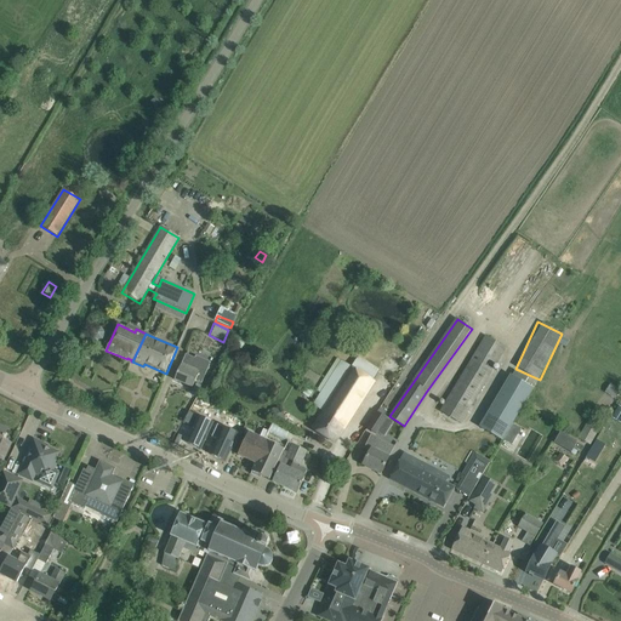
[(239,336),(234,346),(240,348),(245,340),(239,336)]
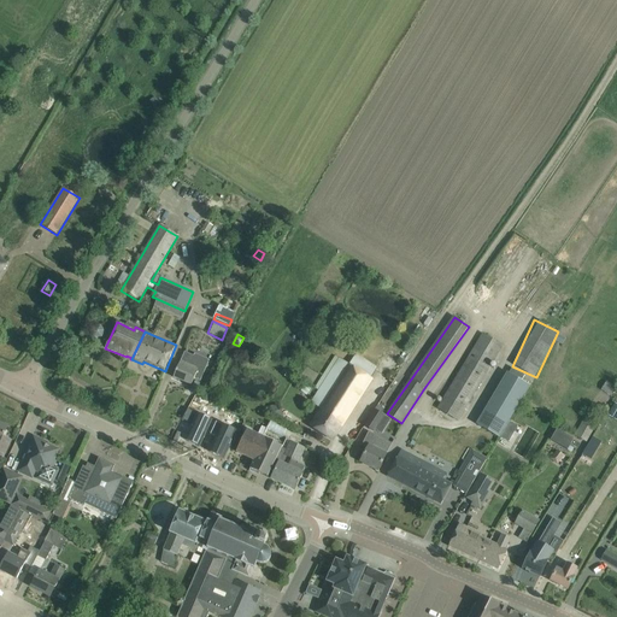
[(436,410),(458,422),(503,346),(482,334),(436,410)]
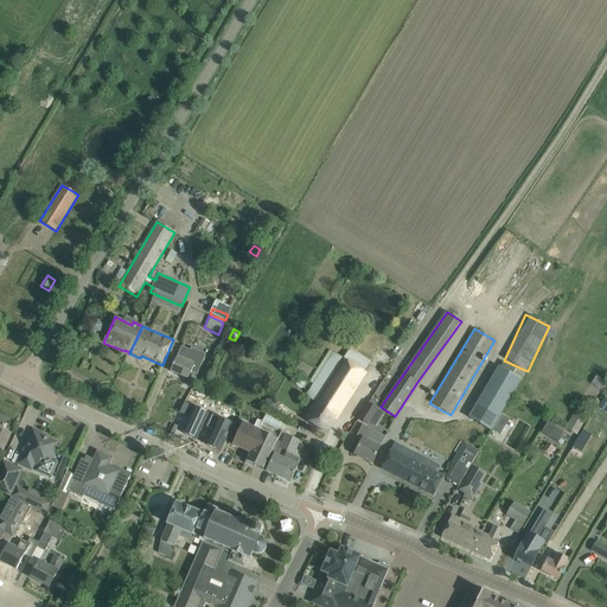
[(181,347),(171,371),(189,379),(191,372),(197,375),(206,355),(191,349),(190,351),(181,347)]
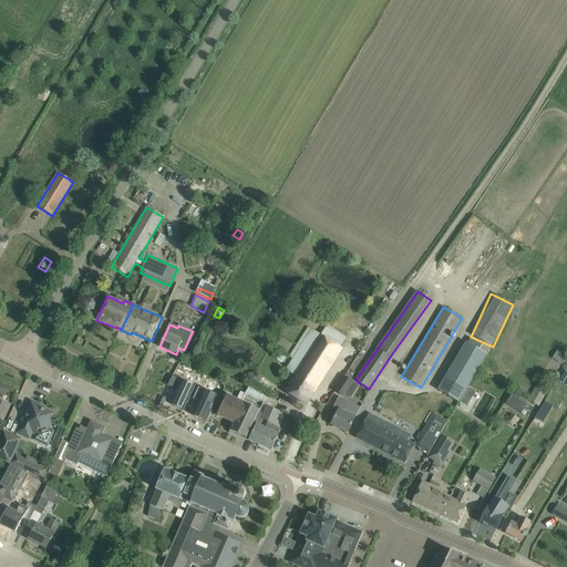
[(329,367),(346,340),(326,328),(321,336),(312,330),(287,370),(296,375),(285,392),(305,404),(329,367)]
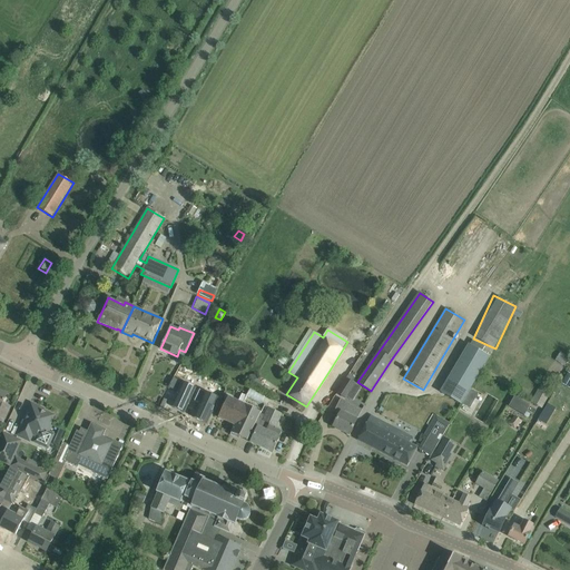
[(440,393),(461,405),(462,404),(470,390),(490,357),(469,345),(440,393)]
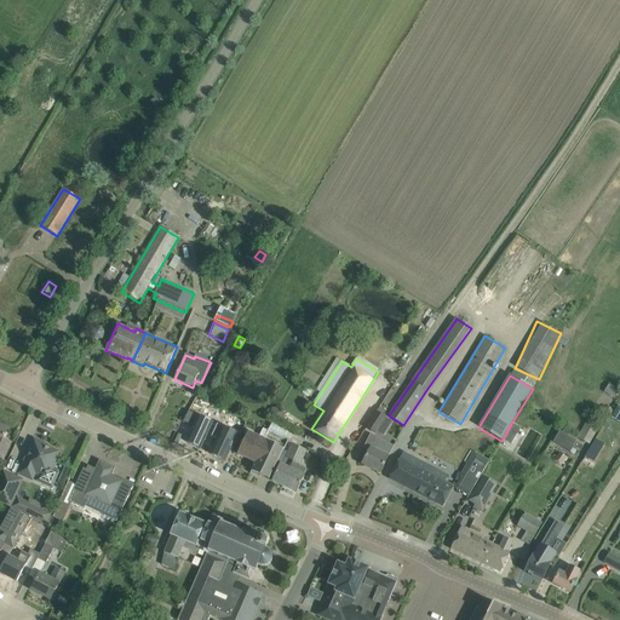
[(609,384),(603,392),(614,400),(619,390),(609,384)]
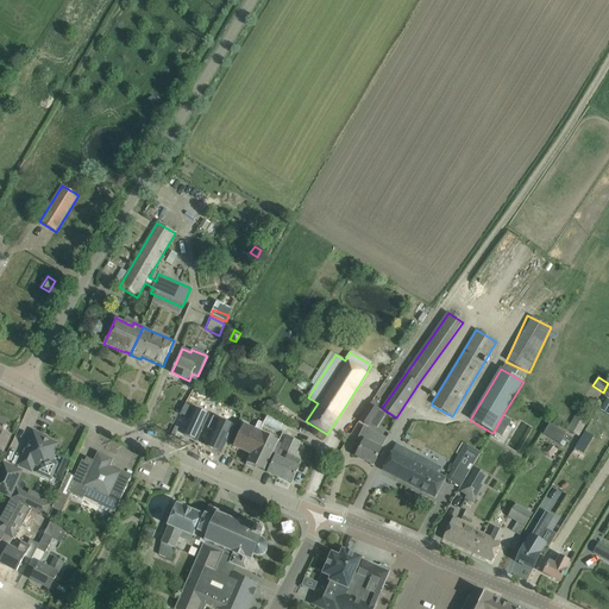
[(608,400),(604,397),(597,410),(608,416),(608,415),(608,400)]
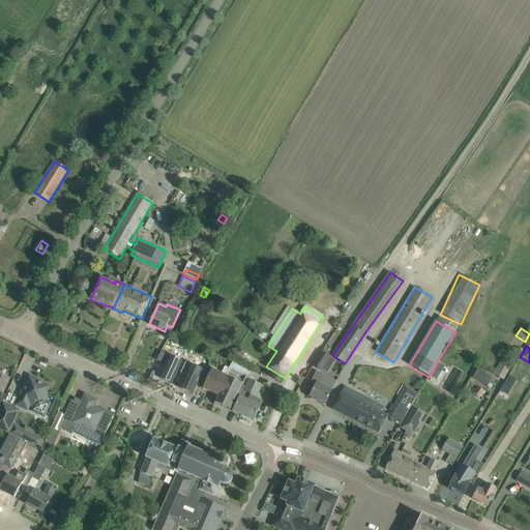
[(158,379),(171,384),(181,361),(162,352),(156,361),(165,365),(158,379)]
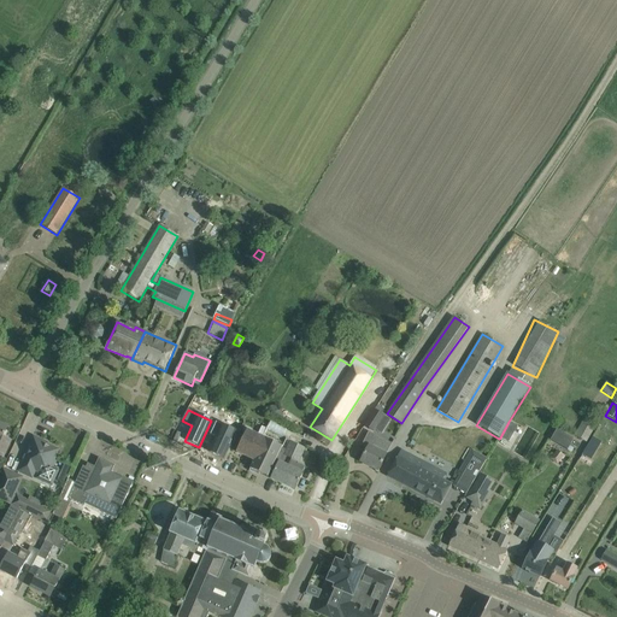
[(365,427),(375,433),(385,418),(375,412),(365,427)]
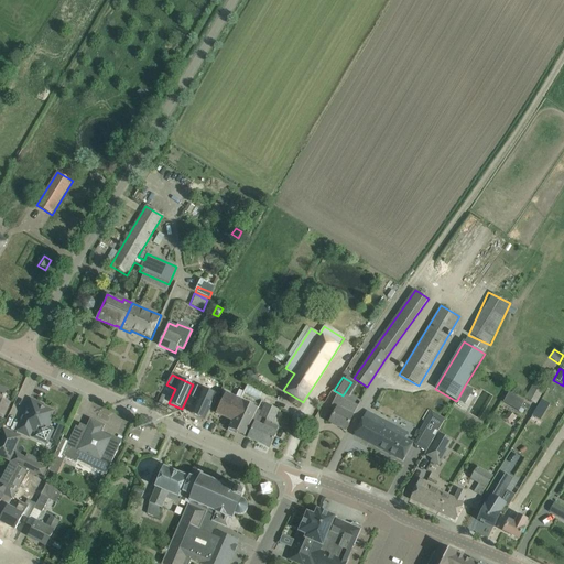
[(525,399),(537,404),(548,383),(538,378),(525,399)]
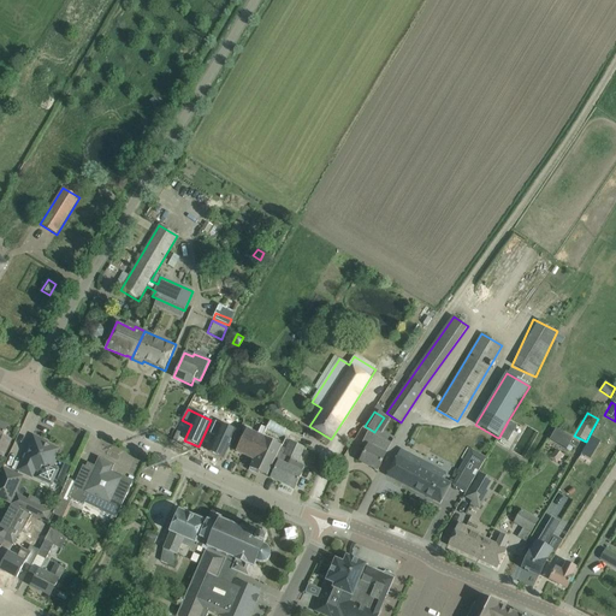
[(236,431),(215,421),(209,433),(217,437),(209,451),(223,457),(236,431)]
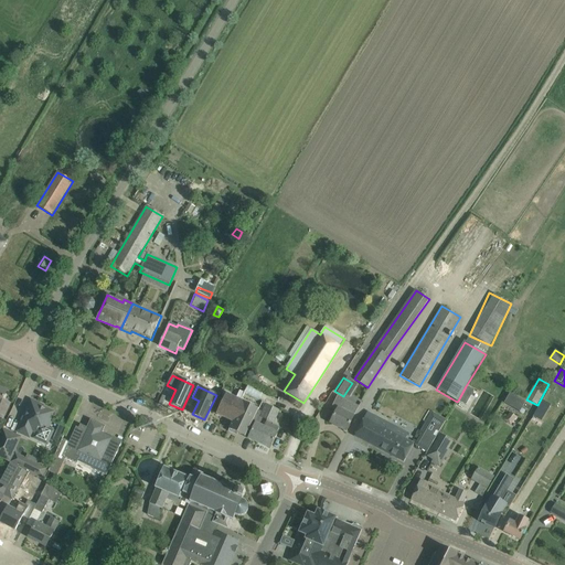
[(466,386),(458,401),(465,404),(473,391),(466,386)]
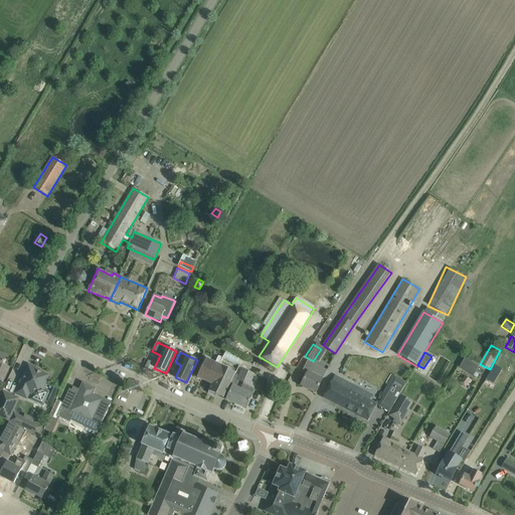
[(0,381),(3,383),(9,368),(2,365),(3,363),(4,363),(4,362),(4,361),(6,356),(5,358),(0,355),(0,381)]
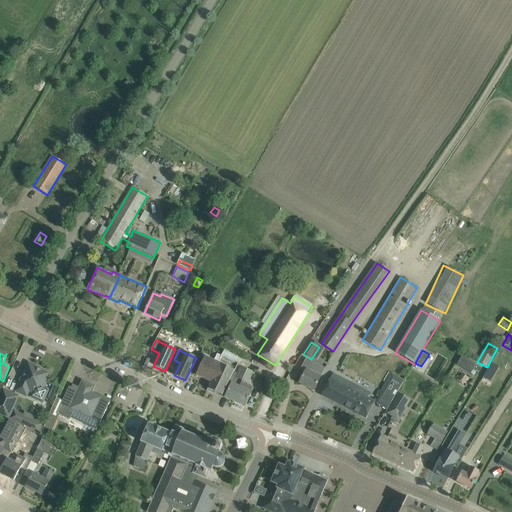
[(211,382),(207,390),(217,394),(221,387),(225,389),(234,372),(205,358),(197,376),(211,382)]
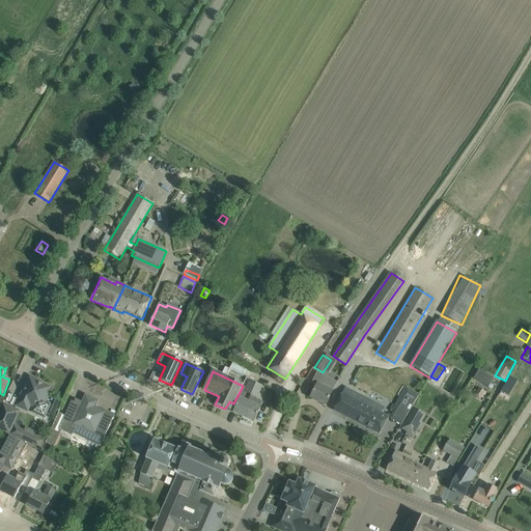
[(317,372),(309,388),(314,391),(310,397),(325,406),(337,384),(332,381),(333,381),(317,372)]
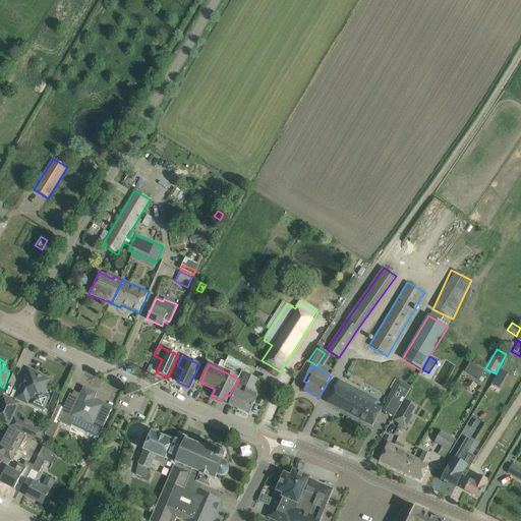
[(29,373),(27,372),(15,399),(26,404),(30,397),(33,399),(35,406),(41,409),(45,407),(48,402),(45,395),(44,395),(47,388),(44,387),(47,382),(38,378),(39,374),(31,371),(31,372),(29,373)]
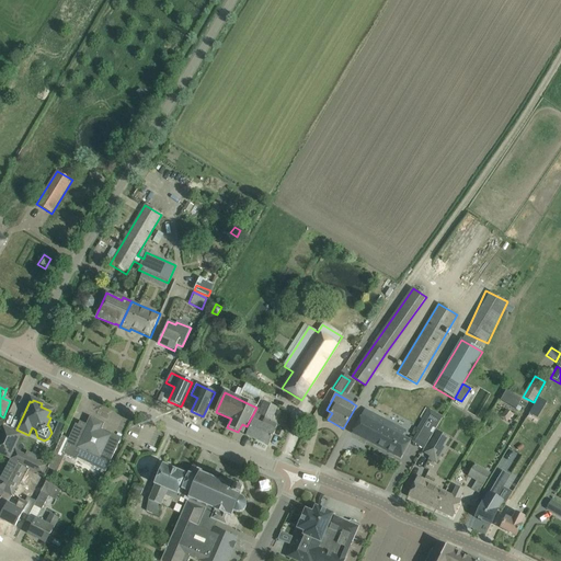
[(275,428),(278,423),(272,420),(277,407),(264,401),(261,410),(259,414),(266,418),(259,433),(258,433),(254,439),(268,446),(276,428),(275,428)]
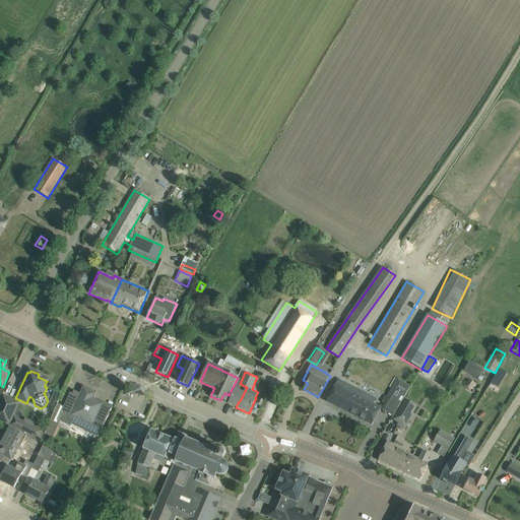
[(240,401),(247,387),(240,384),(242,380),(238,378),(233,387),(236,388),(229,404),(236,407),(239,401),(240,401)]
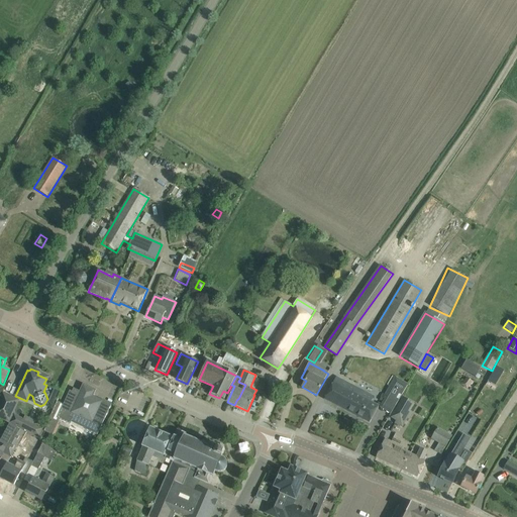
[(367,393),(336,377),(325,399),(370,422),(378,407),(363,399),(367,393)]
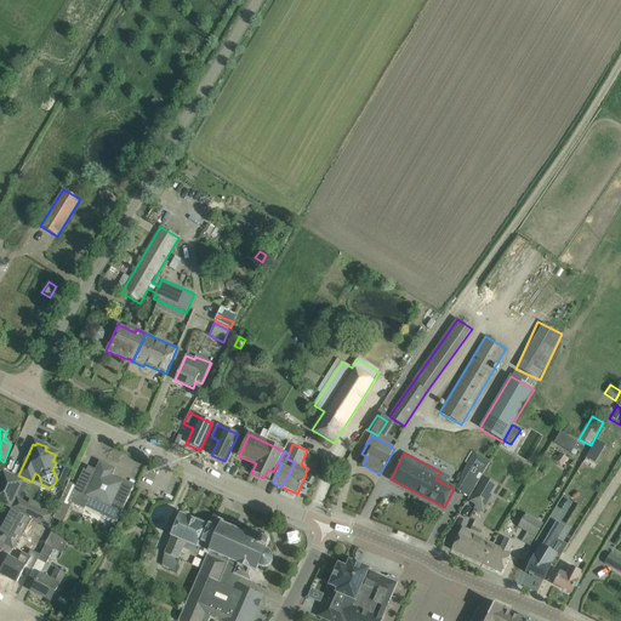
[(460,473),(457,478),(474,488),(482,476),(490,462),(482,459),(477,466),(476,467),(471,465),(468,468),(467,468),(462,476),(460,473)]
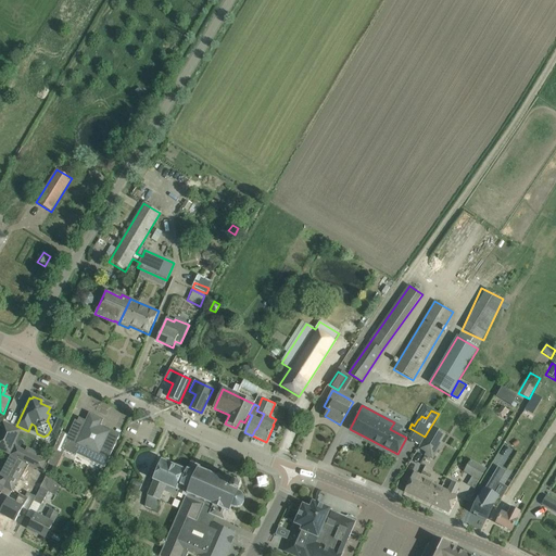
[(77,455),(104,468),(119,434),(110,430),(109,432),(99,427),(100,424),(92,420),(95,417),(90,415),(87,421),(79,418),(77,421),(75,420),(61,452),(76,458),(77,455)]
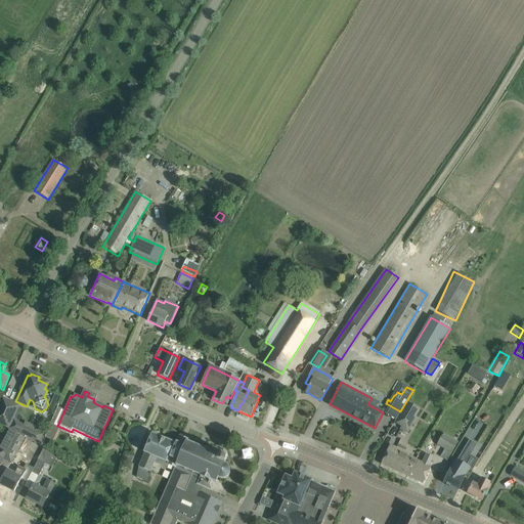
[(3,400),(0,406),(0,425),(9,430),(17,434),(28,439),(40,445),(44,437),(45,435),(13,419),(17,407),(3,400)]
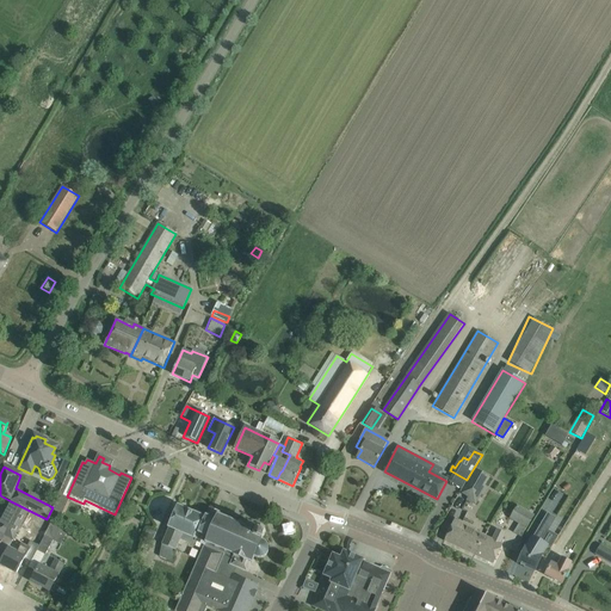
[(488,477),(474,468),(467,480),(460,493),(470,499),(468,503),(475,506),(486,489),(482,487),(488,477)]
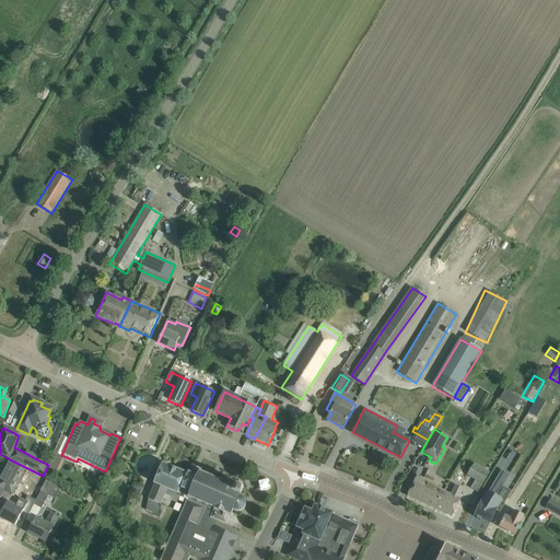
[(55,430),(53,436),(59,440),(61,435),(62,433),(55,430)]
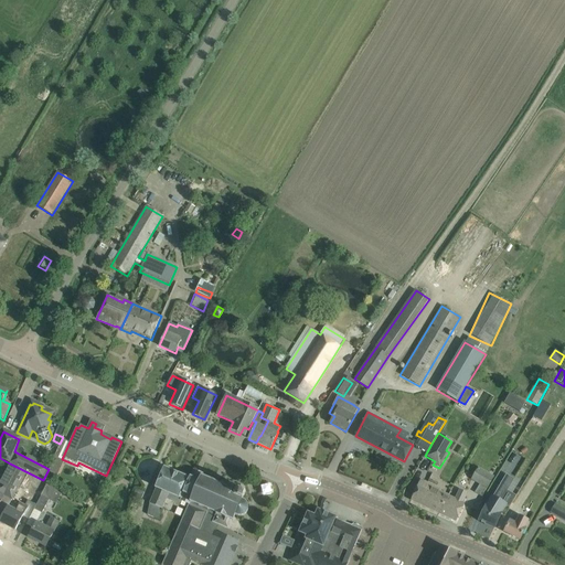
[(49,469),(48,471),(55,475),(57,476),(63,464),(53,458),(49,469)]
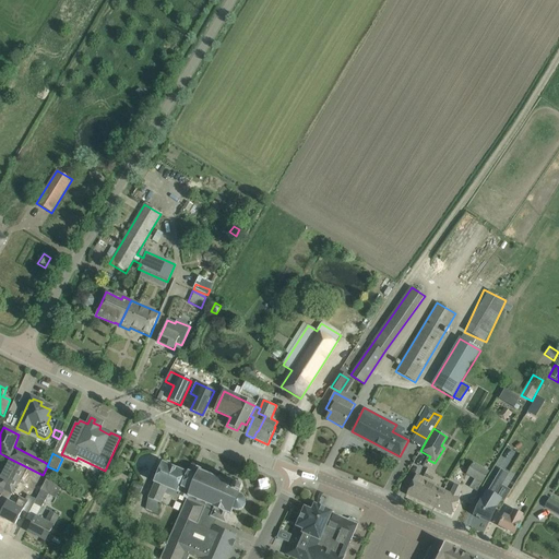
[(0,488),(3,490),(19,463),(10,459),(0,477),(0,488)]
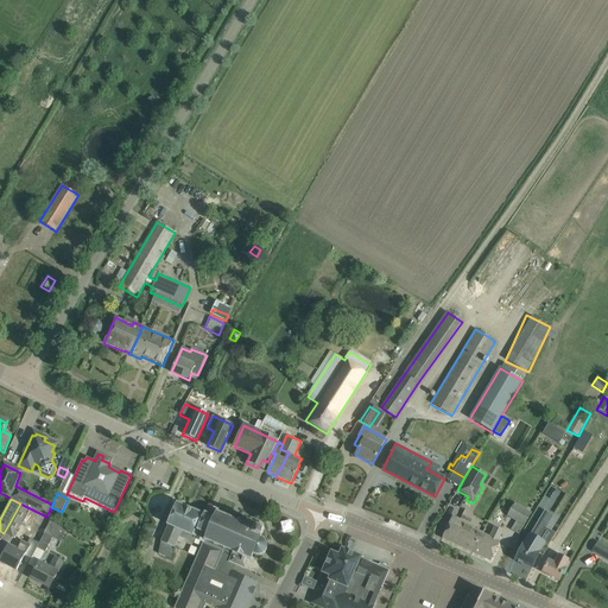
[(20,504),(4,533),(13,538),(21,523),(24,524),(32,510),(20,504)]
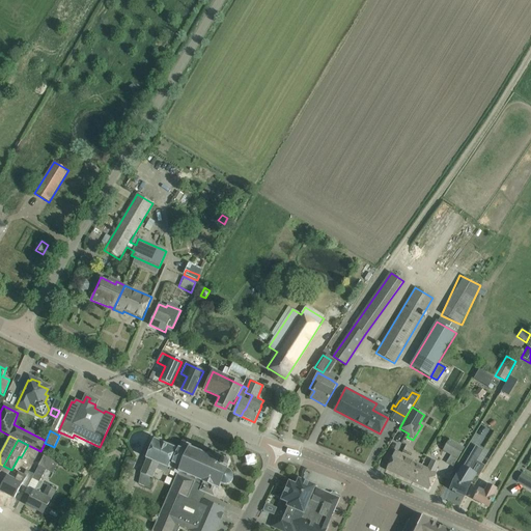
[(449,440),(443,451),(457,459),(464,448),(449,440)]
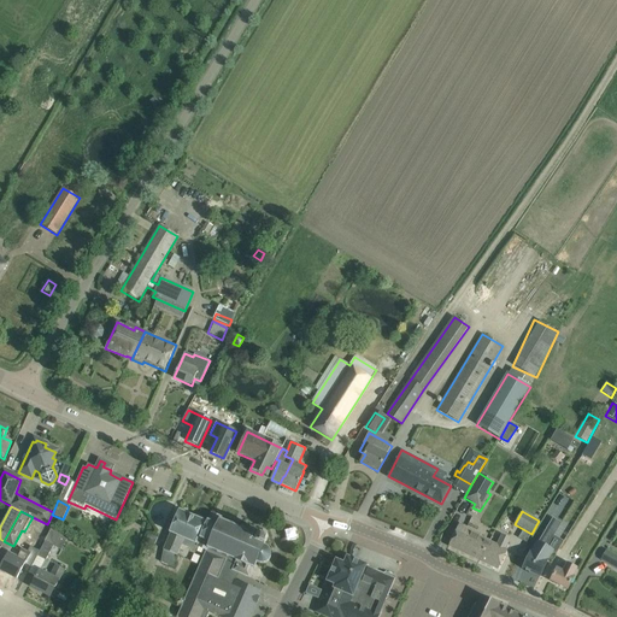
[(198,550),(207,522),(205,521),(204,522),(180,512),(164,548),(160,563),(171,568),(176,557),(177,557),(181,548),(182,546),(197,552),(198,550)]
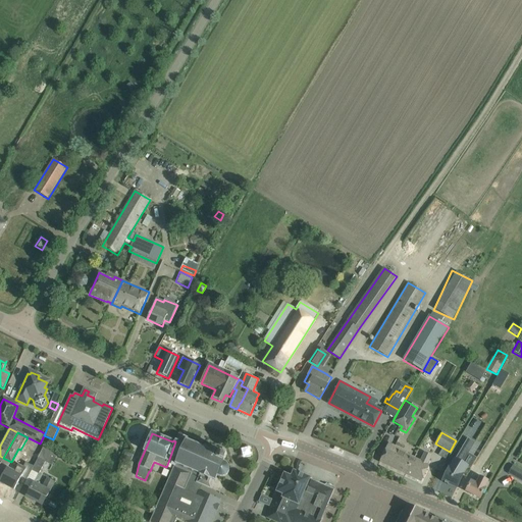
[(167,465),(174,468),(192,475),(193,473),(200,476),(196,485),(197,485),(198,483),(211,489),(217,476),(220,477),(223,477),(225,476),(227,474),(229,471),(229,468),(228,466),(226,463),(223,462),(226,454),(220,451),(219,452),(211,448),(210,451),(187,440),(188,438),(178,434),(175,441),(167,465)]
